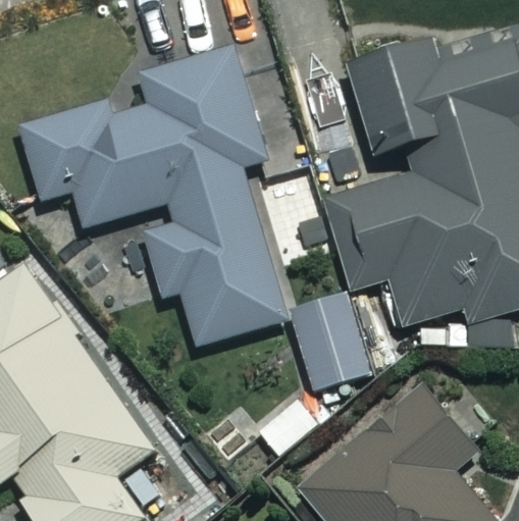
[(346,57),(370,159),(401,151),(406,173),(322,195),(346,289),(385,279),(398,326),(463,310),(466,322),(518,308),(518,133),(518,131),(518,129),(518,27),(440,46),(437,35),(346,57)]
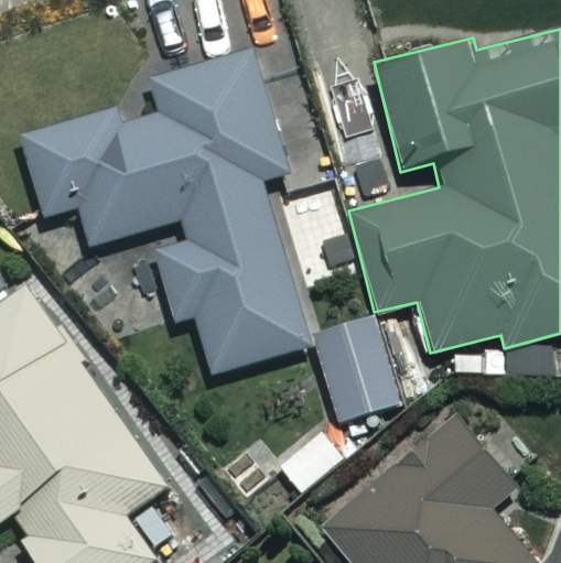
[(211,375),(306,347),(330,425),(402,404),(377,318),(314,336),(268,174),(292,166),(259,51),(151,82),(157,101),(20,140),(43,217),(77,207),(89,246),(184,218),(191,240),(153,250),(174,323),(194,317),(211,375)]
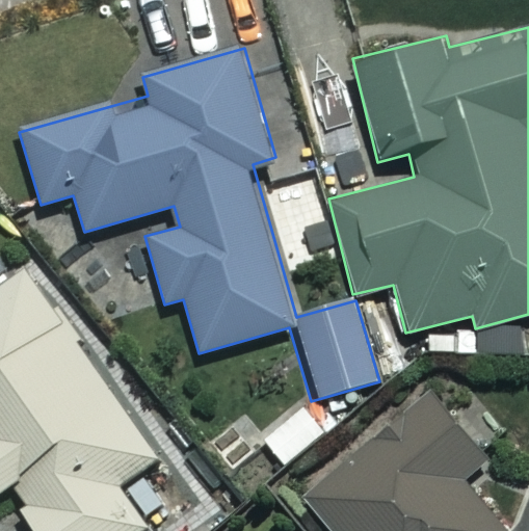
[(0,489),(3,487),(32,530),(136,530),(143,526),(114,484),(153,457),(22,268),(0,283),(0,489)]
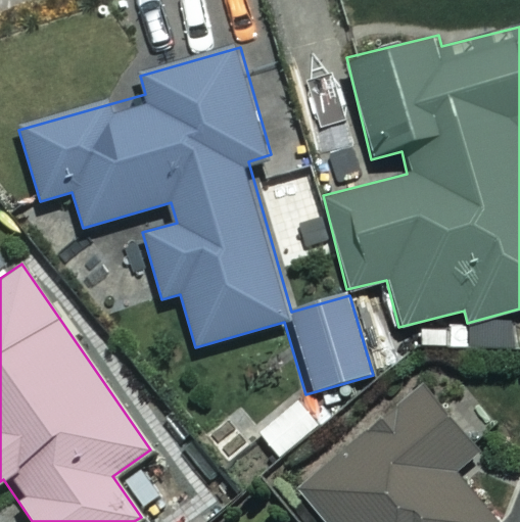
[(488,521),(450,475),(476,452),(419,383),(295,487),(324,521),(488,521)]
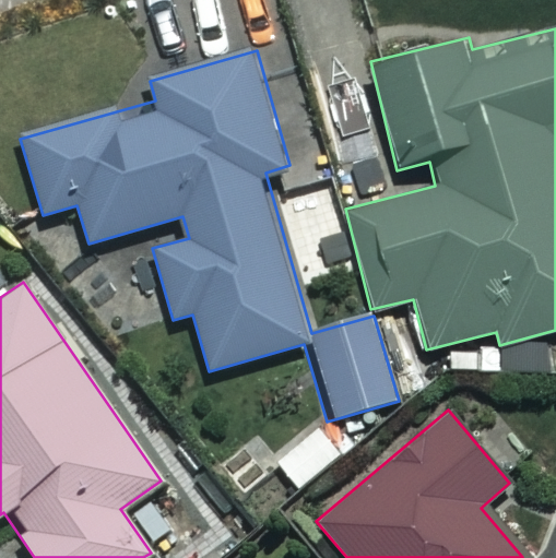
[(345,455),(323,425),(273,461),(295,490),(345,455)]
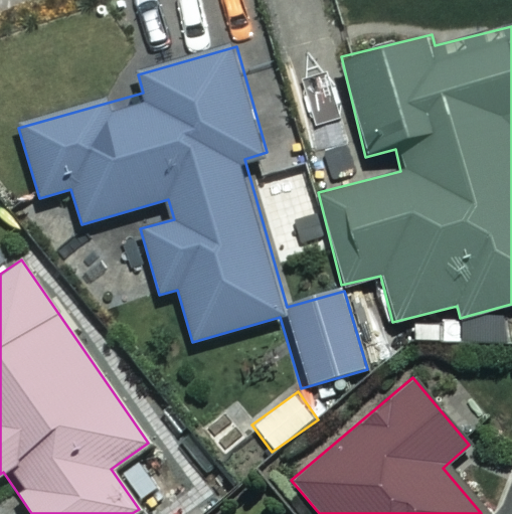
All buildings are outlined.
